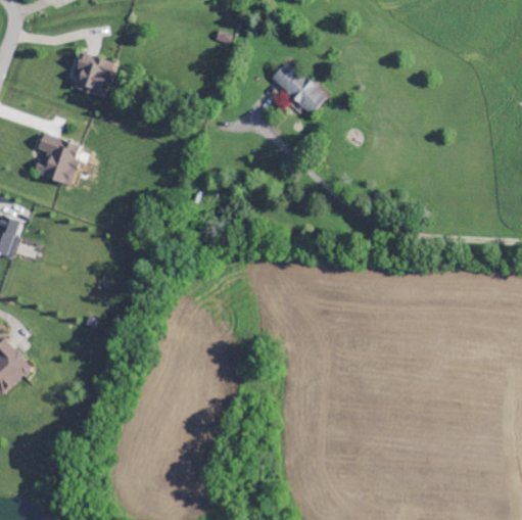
[(74,87),(105,96),(114,62),(82,53),(74,87)]
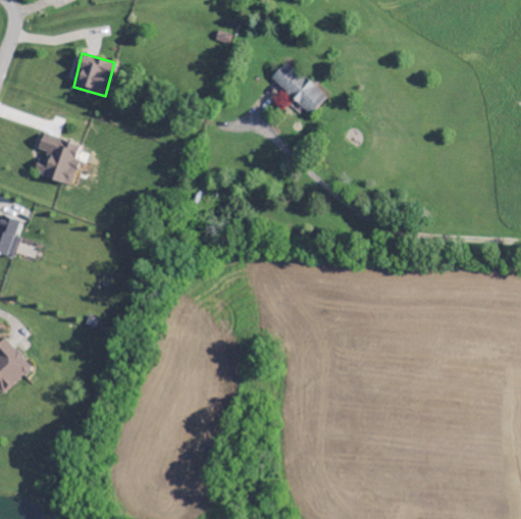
[(272,76),(310,115),(327,98),(289,60),(272,76)]
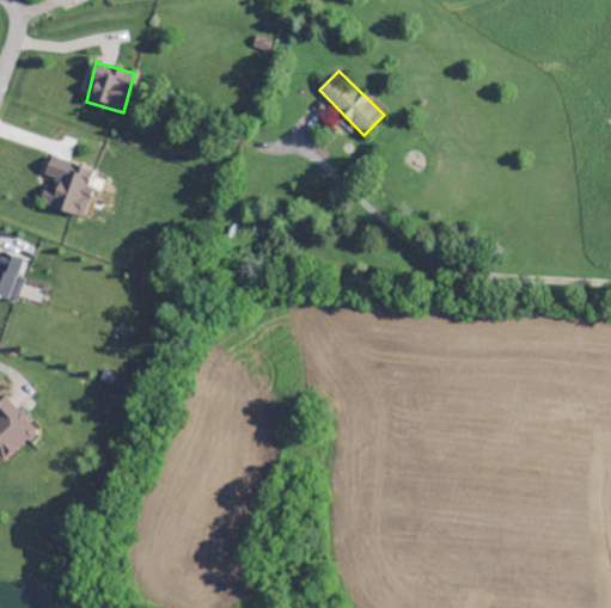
[(93,171),(50,155),(44,174),(50,177),(42,203),(83,217),(92,190),(87,188),(93,171)]
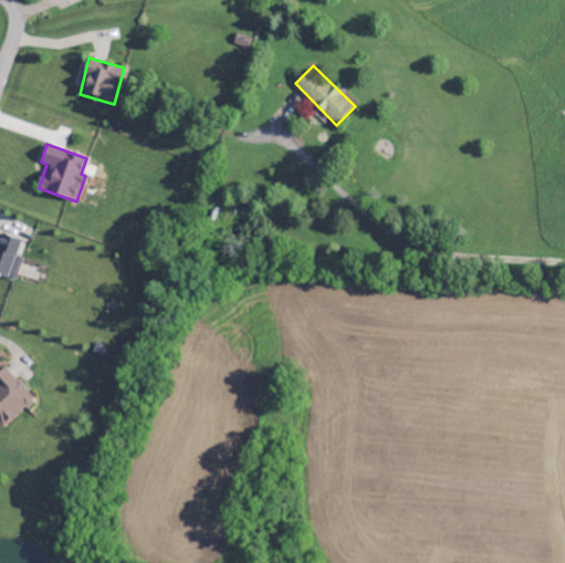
[(21,258),(16,257),(21,240),(0,233),(0,275),(13,280),(21,258)]
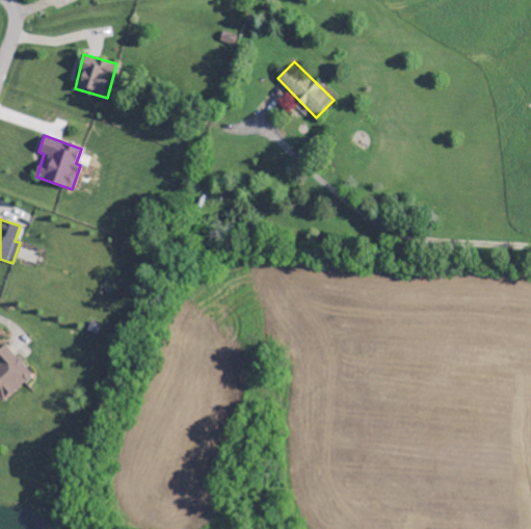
[(0,403),(31,374),(4,344),(0,347),(0,403)]
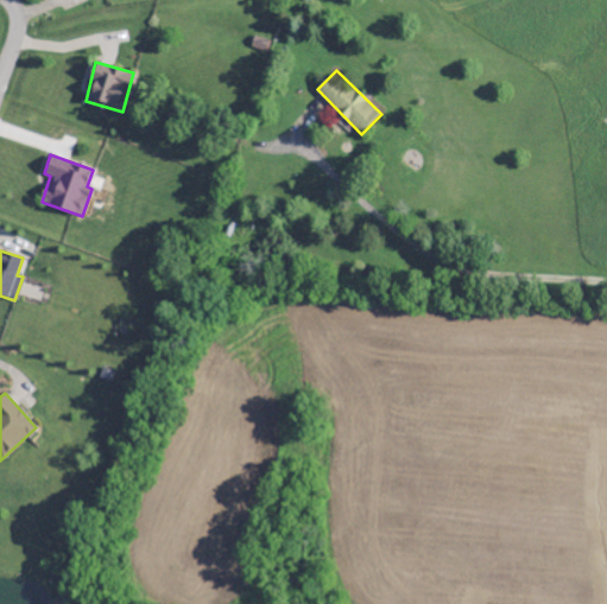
All buildings are outlined.
